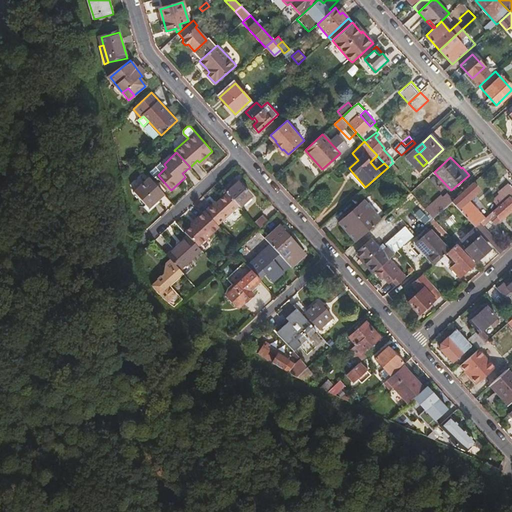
[(157,177),(158,175),(166,167),(164,164),(161,162),(151,171),(157,177)]
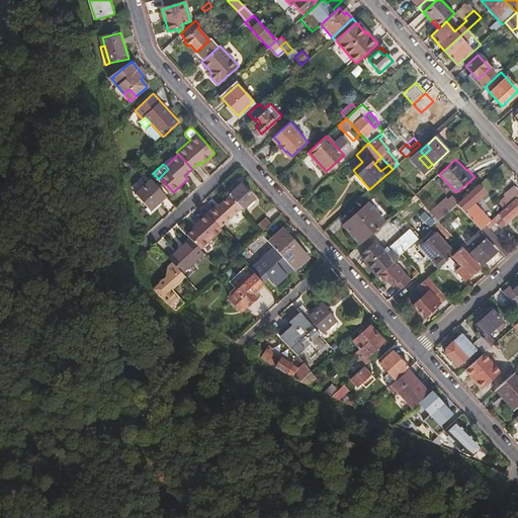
[(397,165),(393,169),(394,171),(400,177),(404,173),(397,165)]
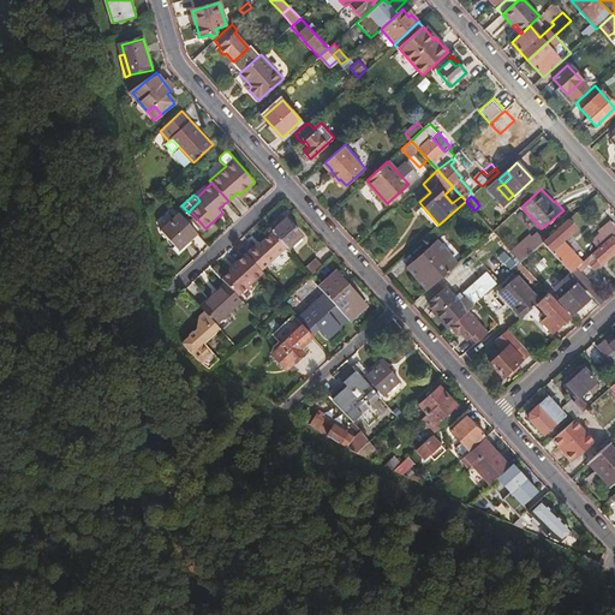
[(439,225),(423,207),(418,210),(435,228),(439,225)]
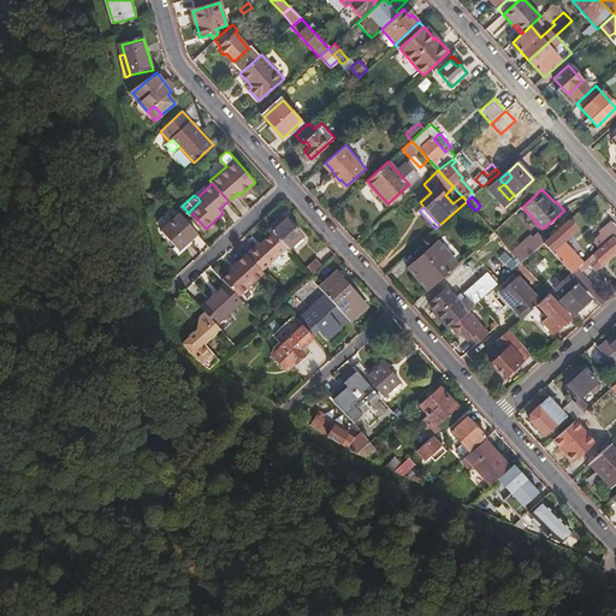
[(197,232),(181,213),(161,230),(179,249),(197,232)]
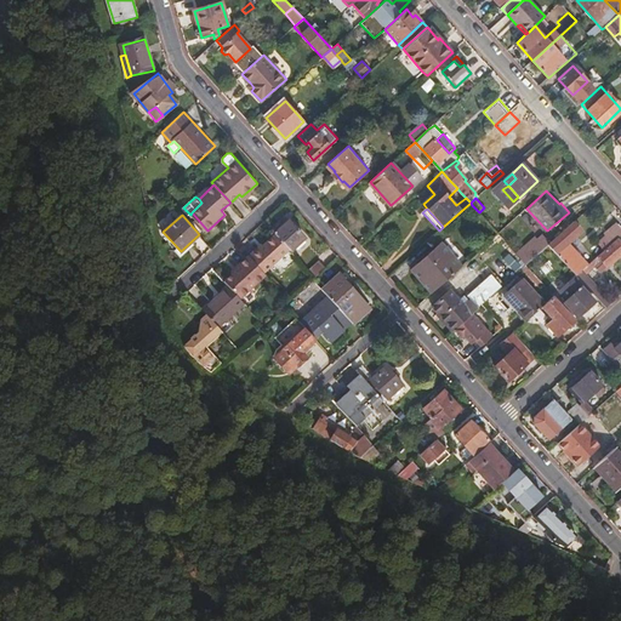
[(306,238),(290,221),(284,227),(280,224),(273,231),(277,234),(290,249),(291,251),(306,238)]
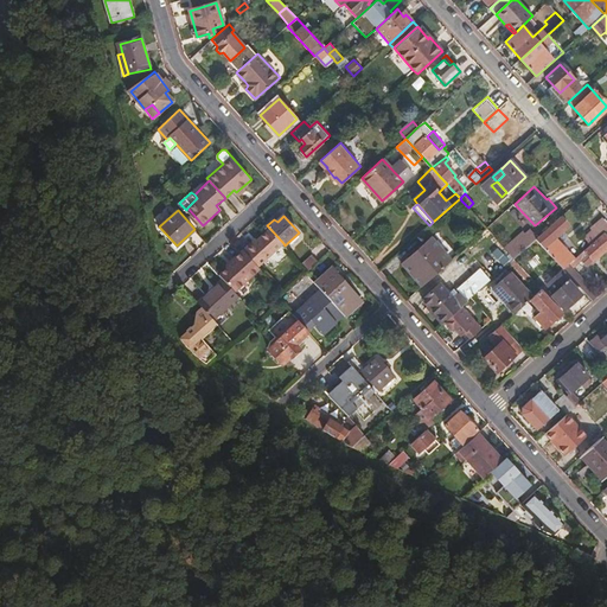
[(561,216),(536,238),(563,267),(574,257),(567,250),(561,244),(555,237),(568,224),(561,216)]
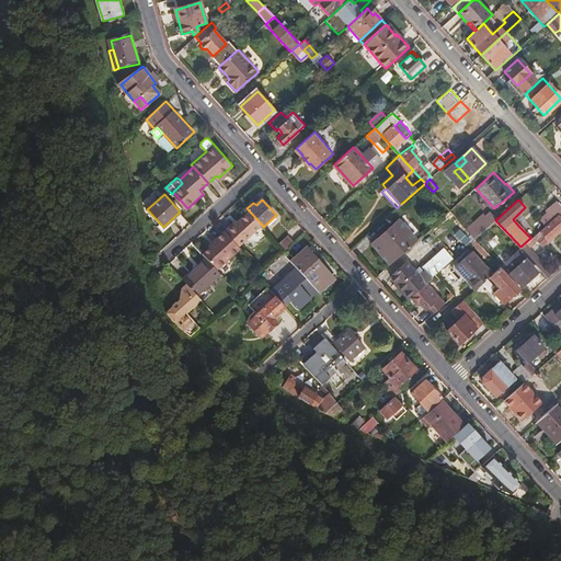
[(552,216),(553,218),(560,210),(560,204),(558,201),(547,210),(548,212),(540,217),(546,222),(552,216)]
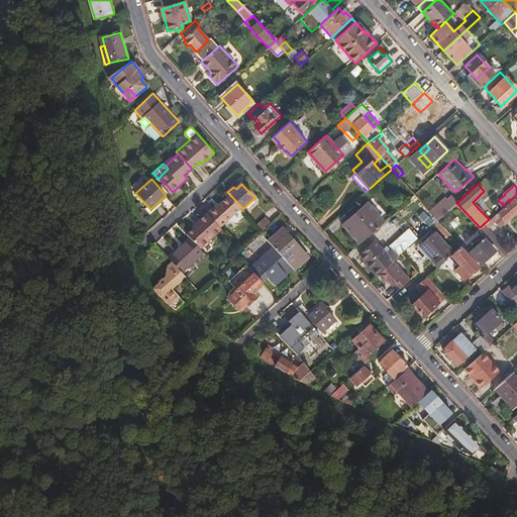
[(516,194),(510,201),(511,202),(499,213),(498,212),(489,220),(481,228),(505,254),(510,250),(489,227),(496,221),(500,226),(516,210),(516,201),(516,200),(516,198),(516,194)]
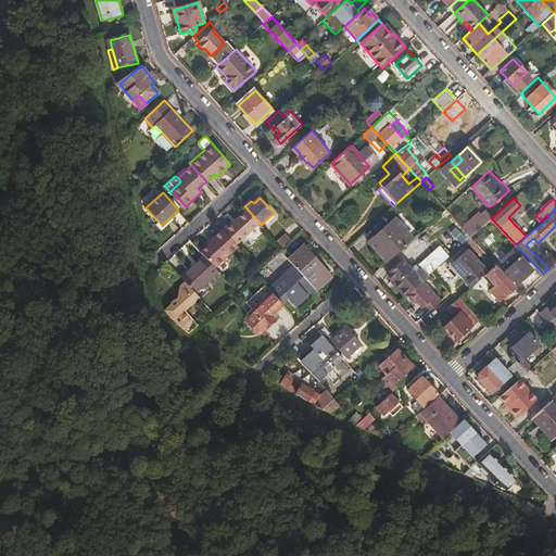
[(231,222),(223,229),(236,244),(260,223),(248,210),(234,224),(231,222)]
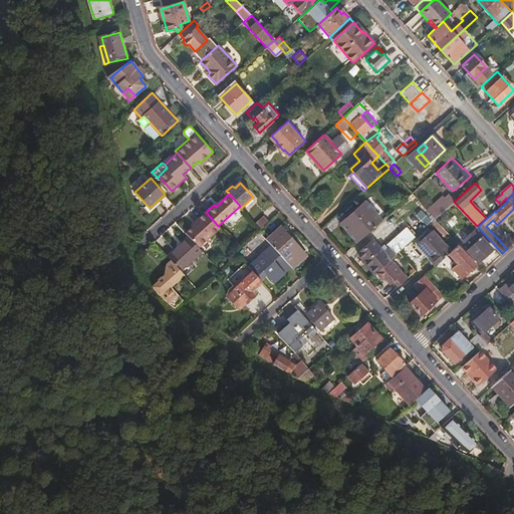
[(446,197),(442,201),(448,208),(453,203),(446,197)]
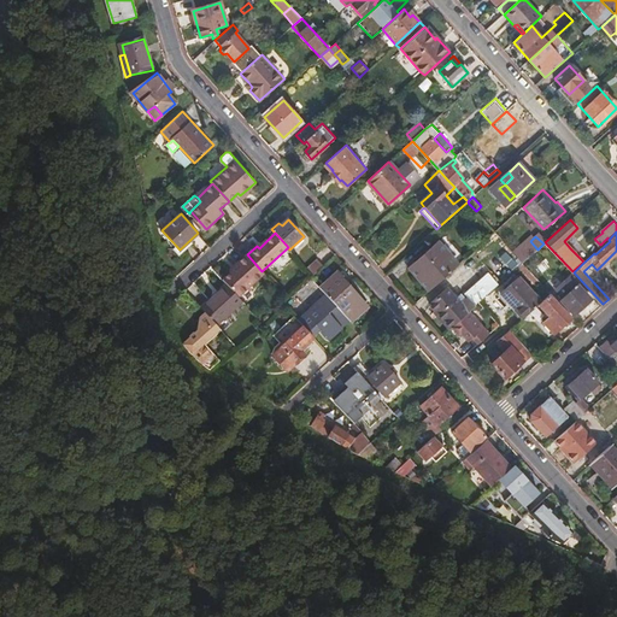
[(521,260),(523,263),(538,250),(530,241),(528,239),(513,252),(521,260)]
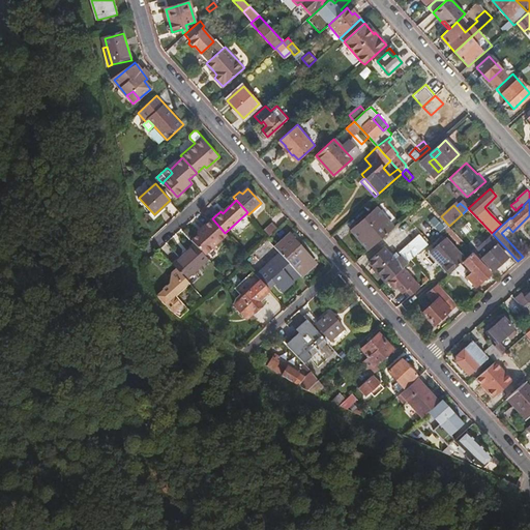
[(353,230),(371,249),(396,226),(378,206),(353,230)]
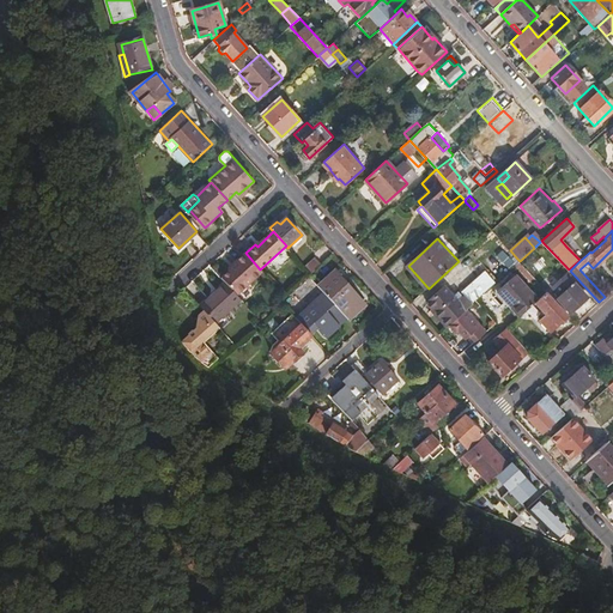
[(571,243),(566,247),(572,253),(577,249),(571,243)]
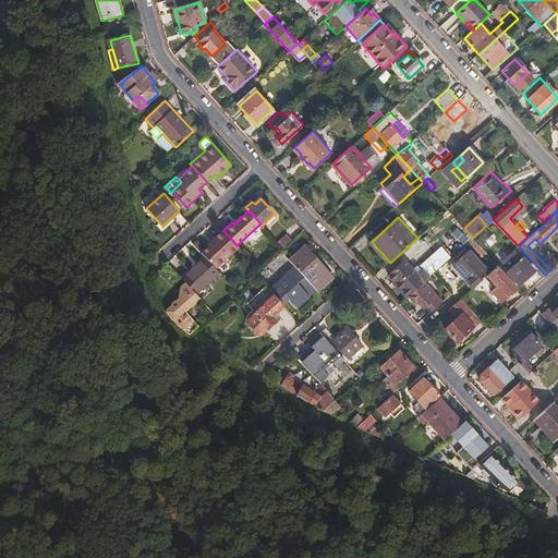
[(462,245),(469,238),(458,228),(451,234),(462,245)]
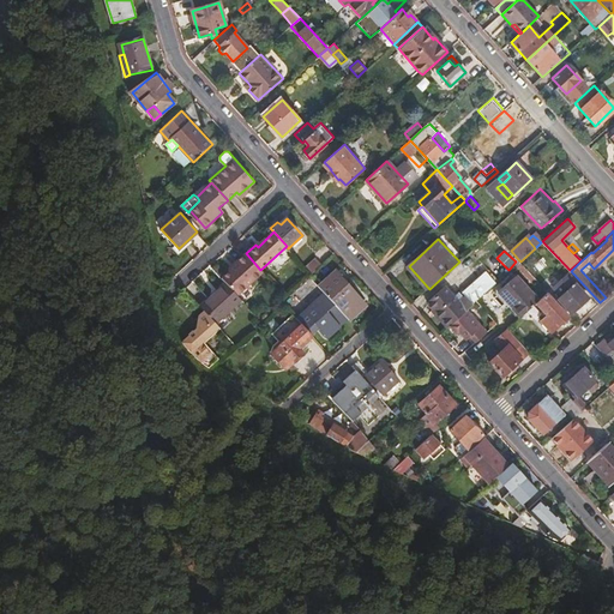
[(246,252),(235,263),(236,265),(230,270),(223,278),(227,283),(238,295),(254,280),(263,271),(260,270),(246,253),(246,252)]
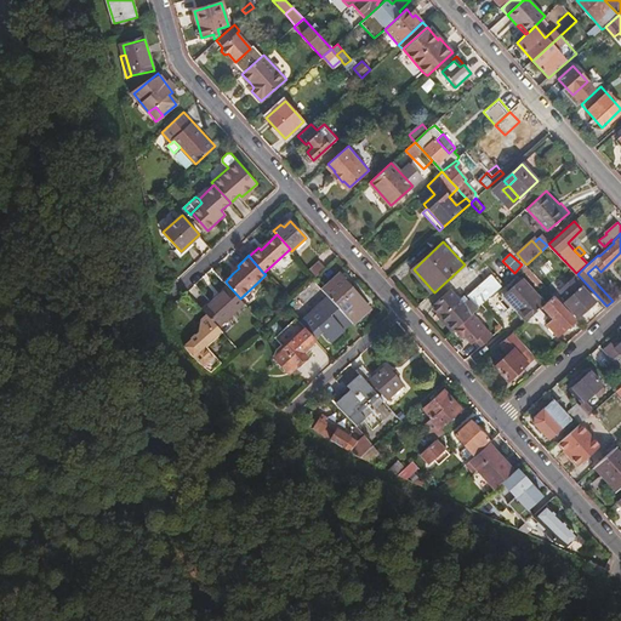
[(320,261),(309,271),(315,277),(326,267),(320,261)]
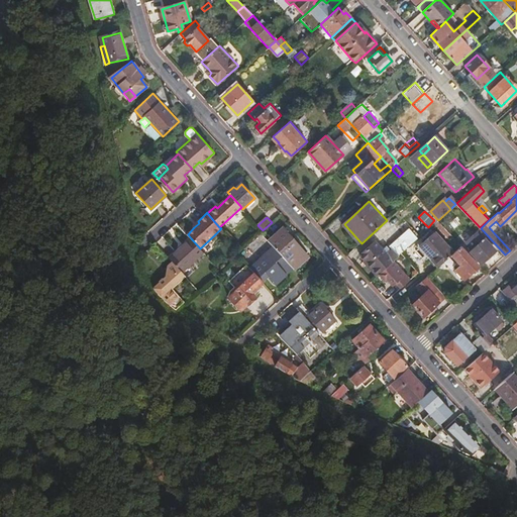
[(449,238),(451,235),(438,220),(435,223),(449,238)]
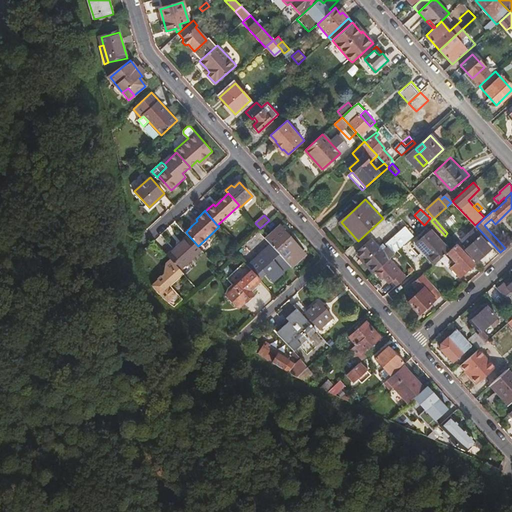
[(267,239),(271,243),(288,262),(303,249),(281,225),(267,239)]
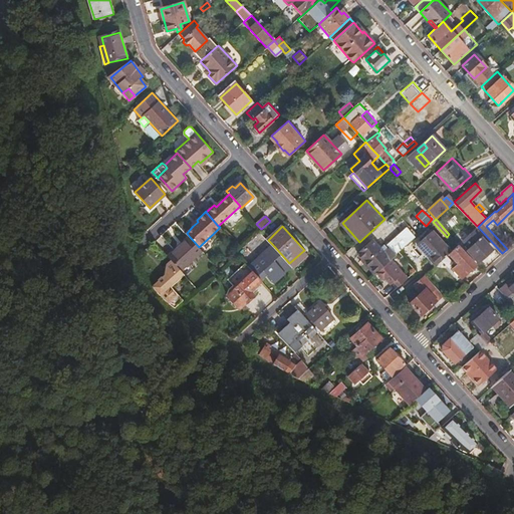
[(359,254),(376,272),(392,259),(400,252),(417,236),(408,226),(387,245),(391,249),(390,250),(386,254),(380,249),(373,241),(359,254)]
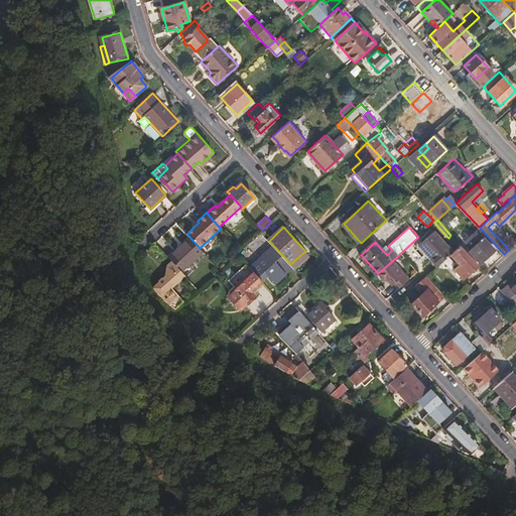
[(420,245),(438,265),(450,254),(454,251),(434,231),(420,245)]
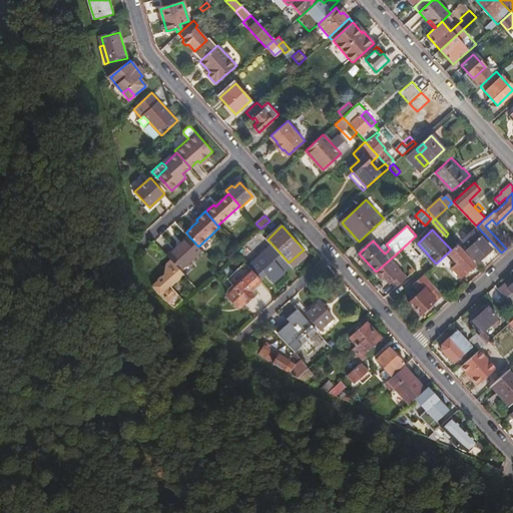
[(189,236),(168,255),(171,259),(181,270),(202,250),(198,246),(189,236)]
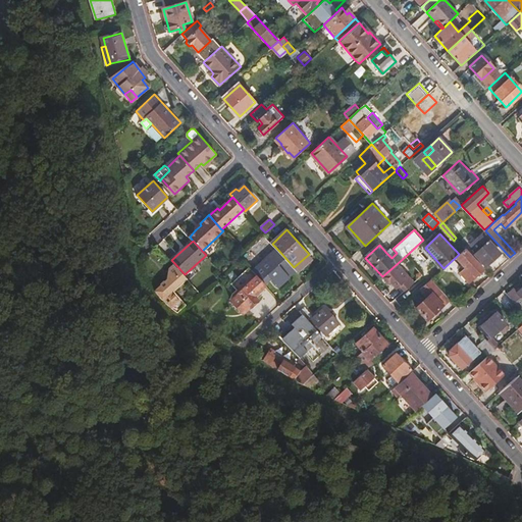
[(488,241),(475,253),(485,265),(500,253),(488,241)]
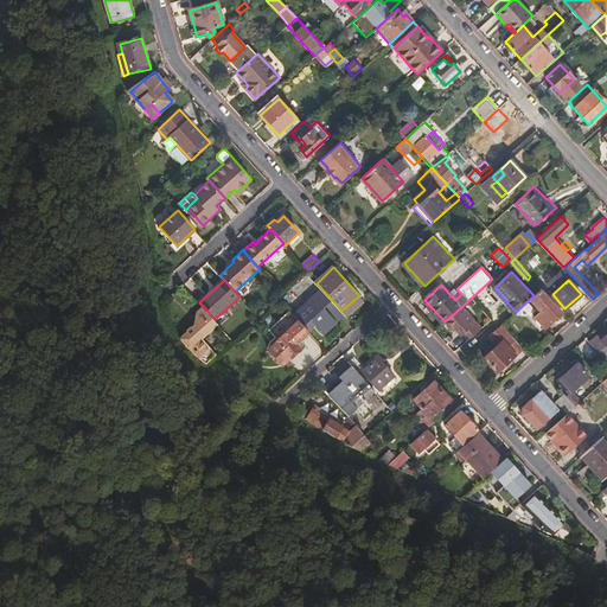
[(321,288),(294,314),(308,328),(315,323),(324,332),(336,321),(324,308),(326,307),(338,319),(344,313),(342,311),(321,288)]
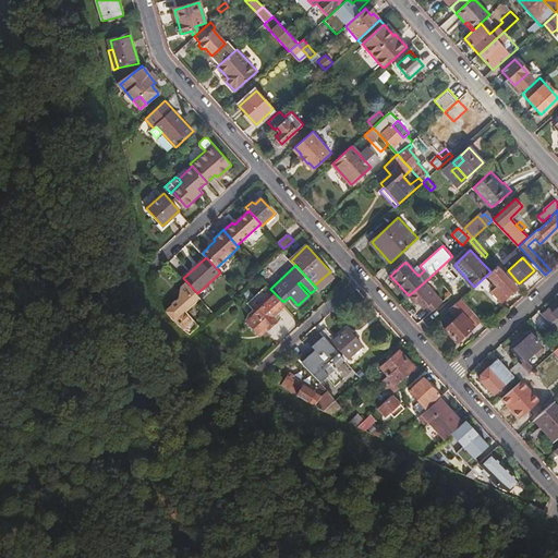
[(490,271),(487,275),(498,287),(493,291),(502,302),(519,288),(498,265),(490,271)]
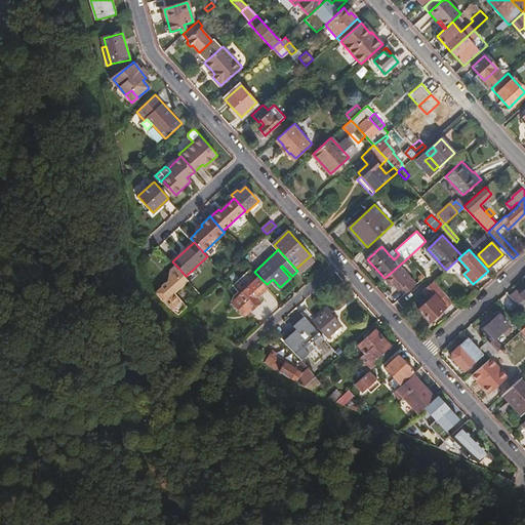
[(393,250),(389,254),(394,259),(398,255),(393,250)]
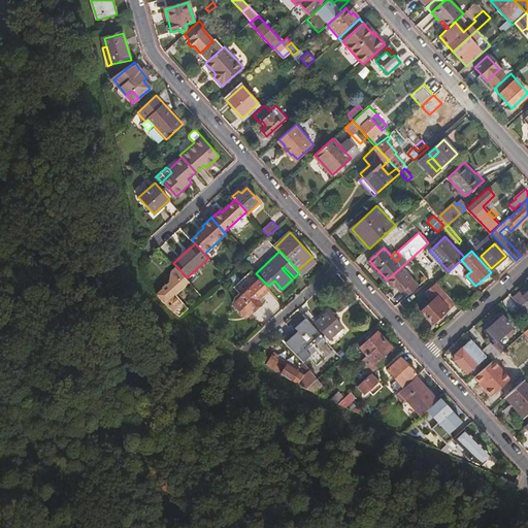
[(299,272),(301,274),(316,261),(312,257),(297,270),(299,272)]
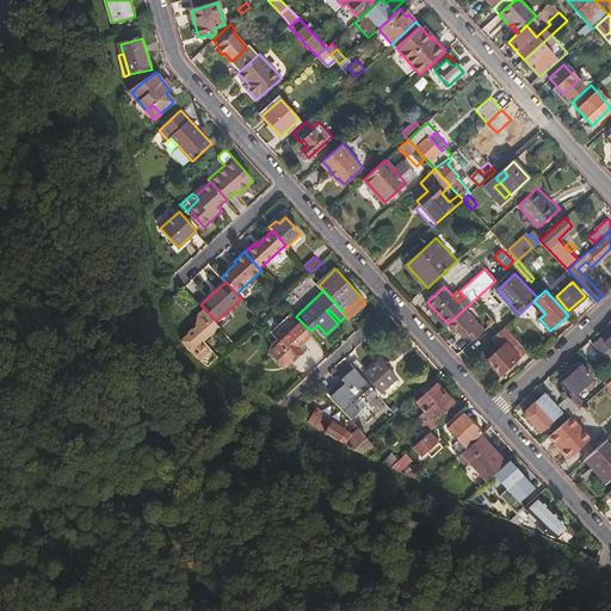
[(494,316),(501,306),(491,298),(483,309),(494,316)]
